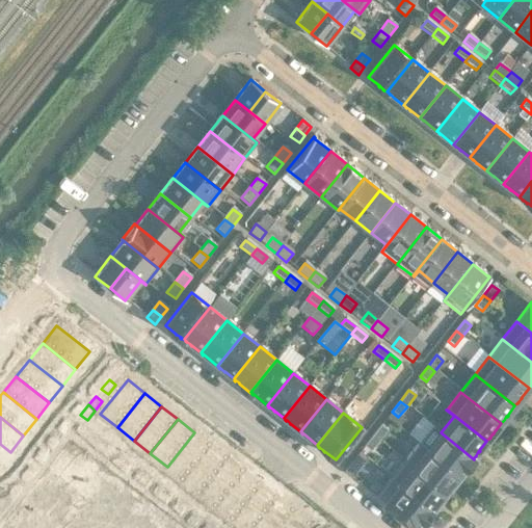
[(380,425),(372,437),(379,442),(388,430),(380,425)]
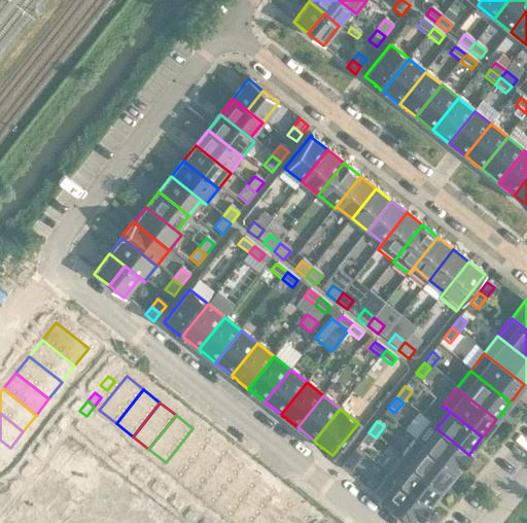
[(68,425),(61,433),(68,440),(75,430),(68,425)]
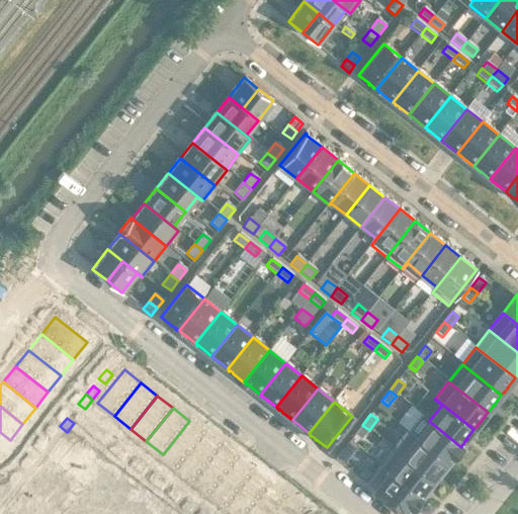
[(189,421),(163,454),(179,467),(204,433),(189,421)]
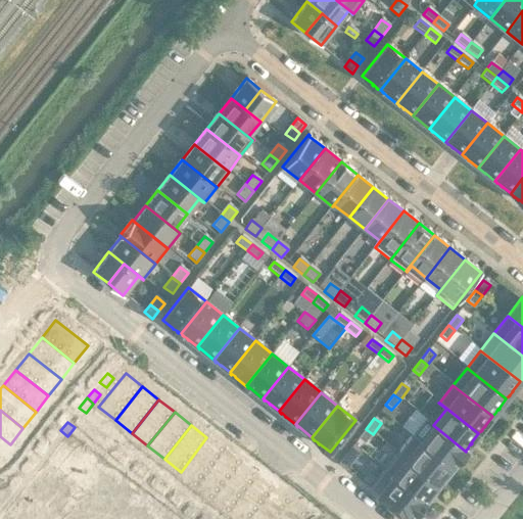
[(458,462),(466,452),(433,425),(420,442),(413,436),(412,436),(452,468),(454,466),(455,465),(454,465),(457,461),(458,462)]
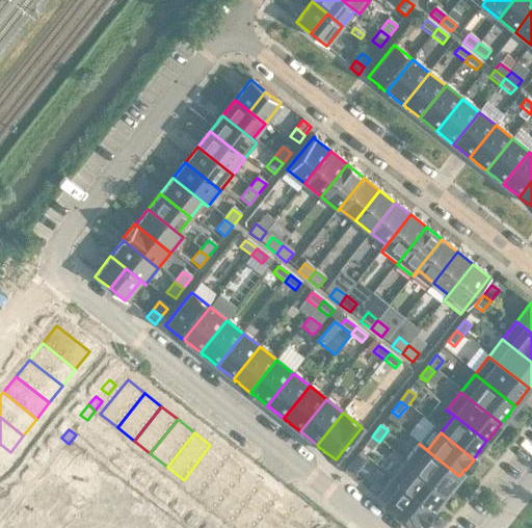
[(371,452),(379,442),(372,437),(364,447),(371,452)]
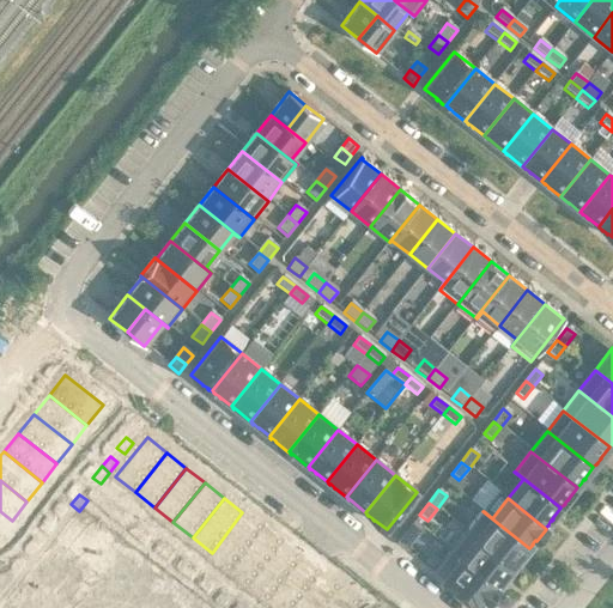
[(71,504),(62,516),(70,522),(79,511),(71,504)]
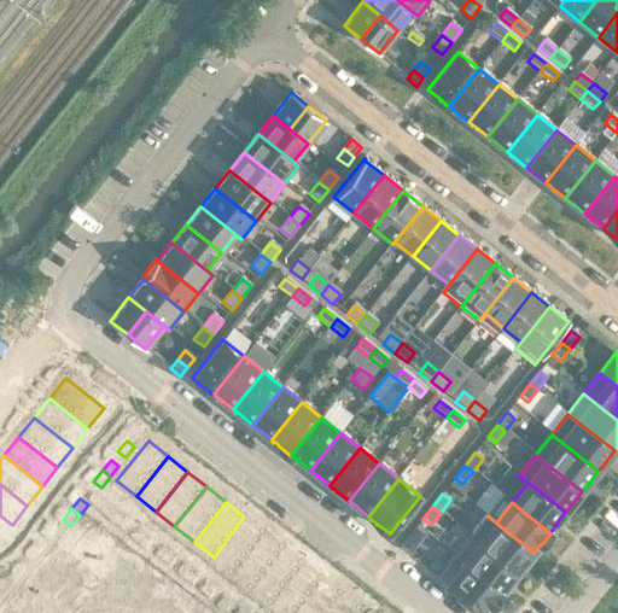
[(0,515),(0,538),(12,525),(0,515)]
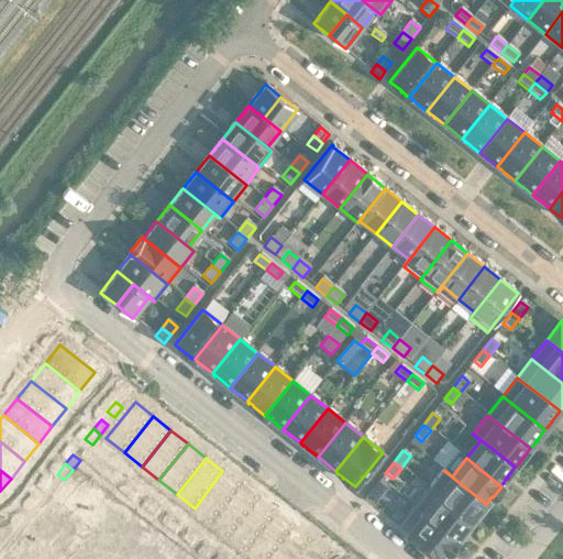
[(429,489),(471,523),(473,519),(474,521),(475,519),(474,519),(477,515),(477,516),(478,515),(477,514),(486,504),(443,470),(429,489)]
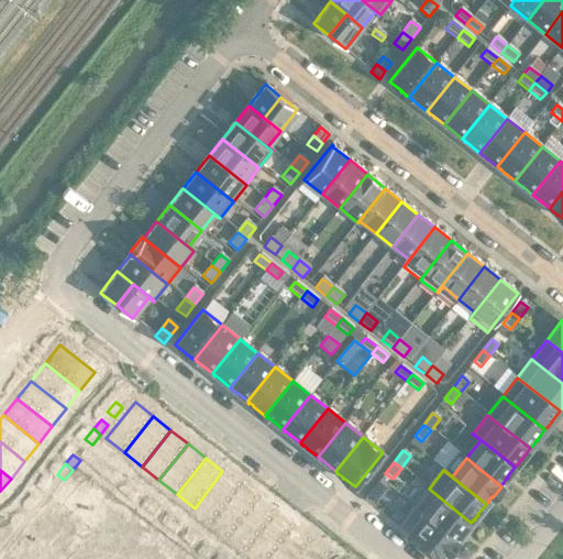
[(94,471),(87,479),(97,486),(103,479),(94,471)]
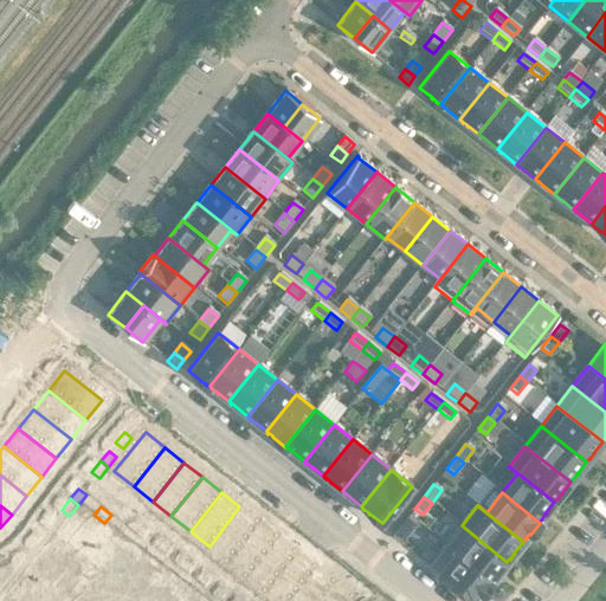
[(239,506),(210,547),(229,561),(258,522),(239,506)]
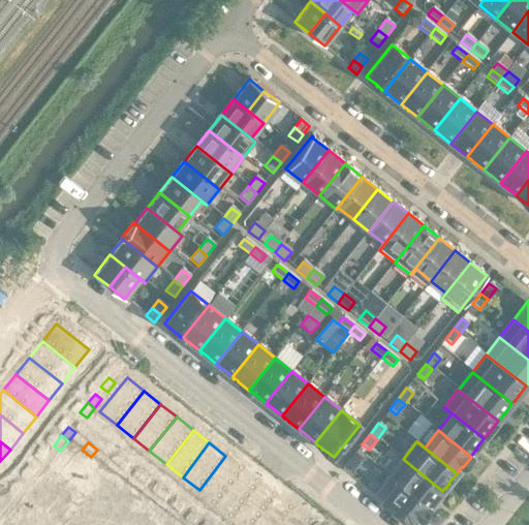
[(97,450),(91,457),(100,464),(106,458),(97,450)]
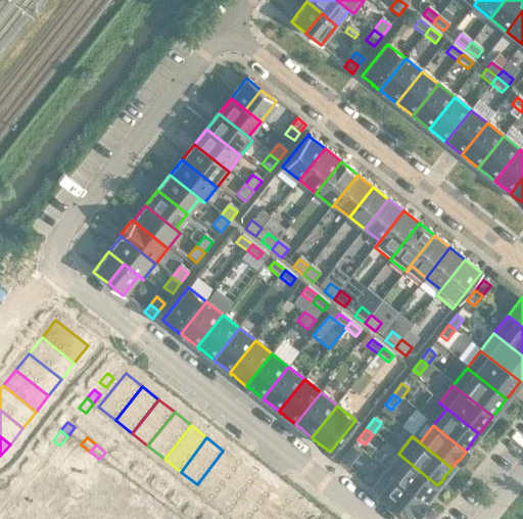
[(352,445),(339,463),(347,470),(361,453),(352,445)]
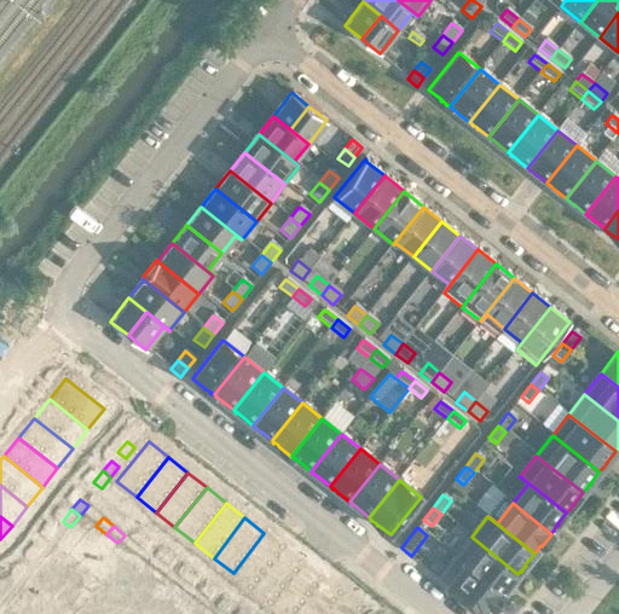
[(264,533),(233,573),(253,589),(284,549),(264,533)]
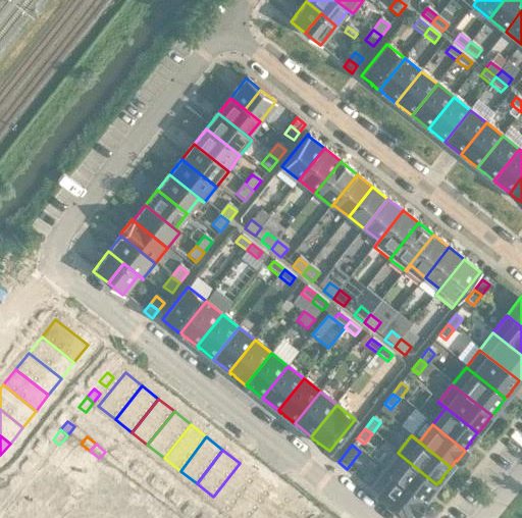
[(429,494),(436,484),(398,453),(383,470),(423,502),(424,502),(423,501),(425,499),(425,500),(426,499),(426,498),(428,495),(429,496),(430,495),(429,494)]
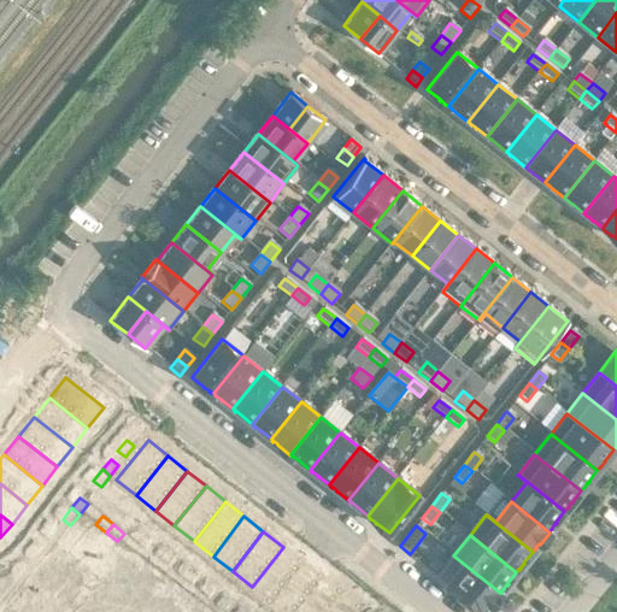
[(50,536),(41,546),(50,553),(58,542),(50,536)]
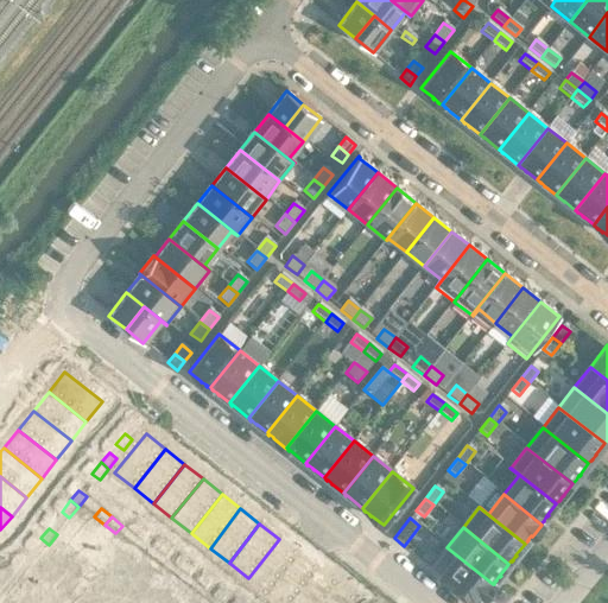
[(40,538),(31,550),(39,556),(49,545),(40,538)]
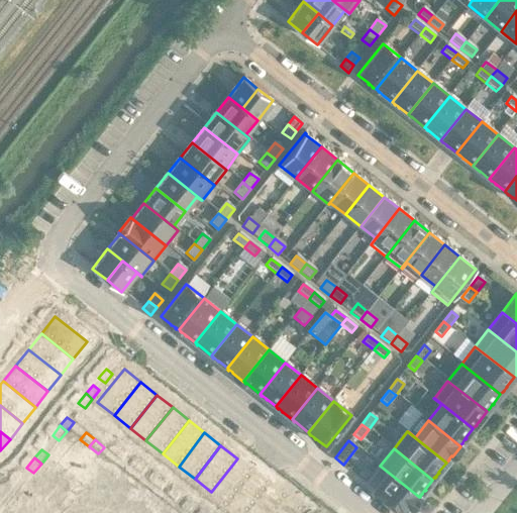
[(117,458),(112,465),(121,472),(126,466),(117,458)]
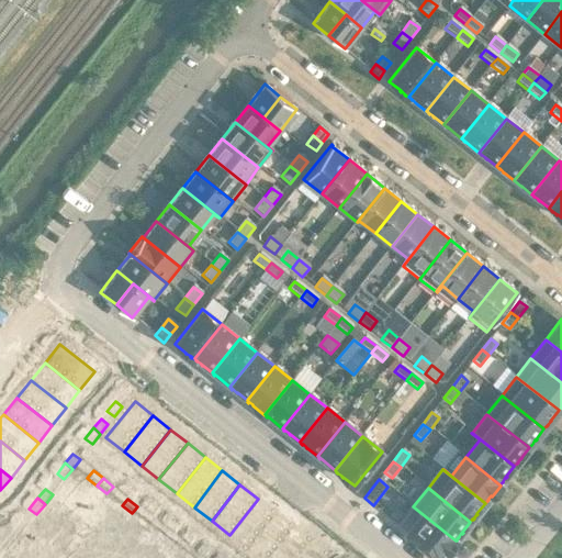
[(258,499),(229,535),(246,548),(274,512),(258,499)]
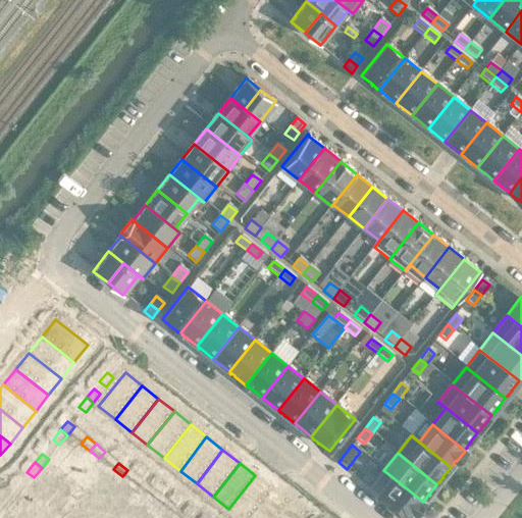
[(127,470),(122,476),(132,483),(138,477),(127,470)]
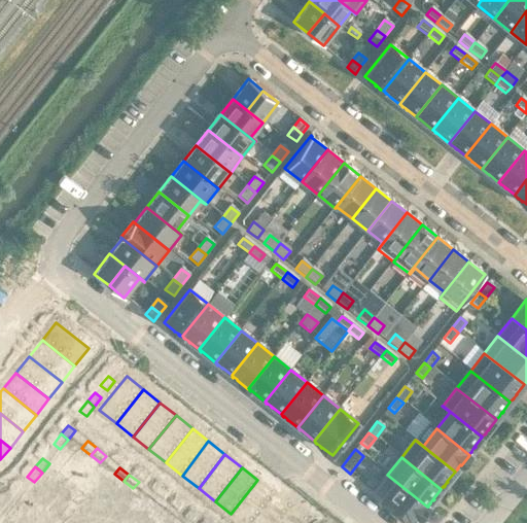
[(419,518),(427,507),(387,475),(373,494),(408,522),(415,522),(416,522),(415,521),(418,517),(419,518)]
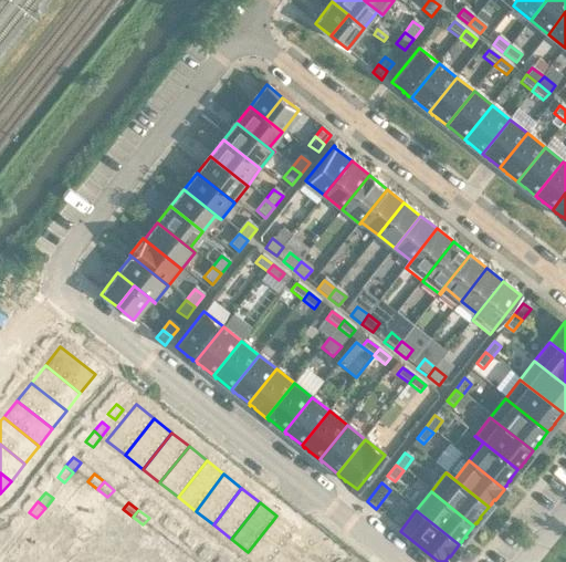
[(276,516),(248,552),(260,561),(270,561),(295,530),(276,516)]
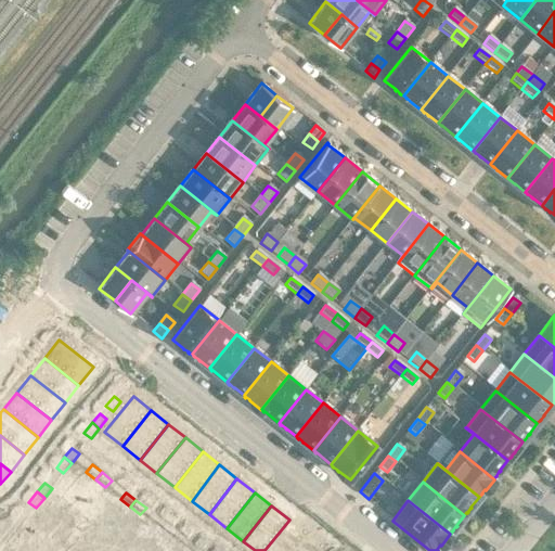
[(17,517),(10,526),(16,533),(24,523),(17,517)]
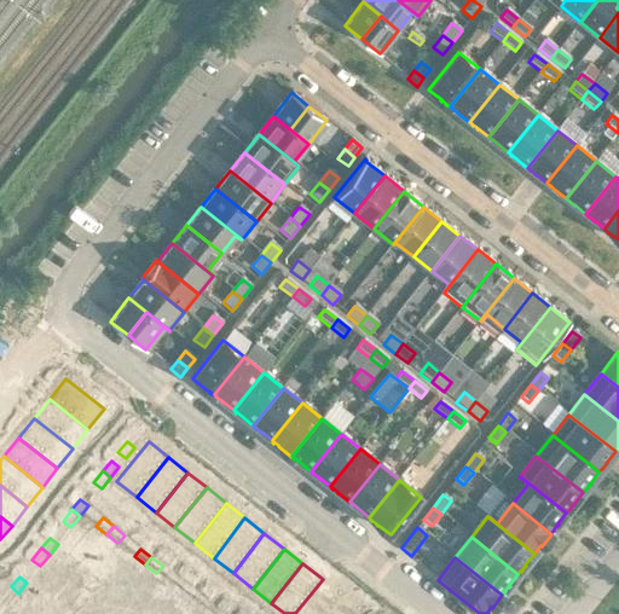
[(180,579),(174,586),(185,596),(191,588),(180,579)]
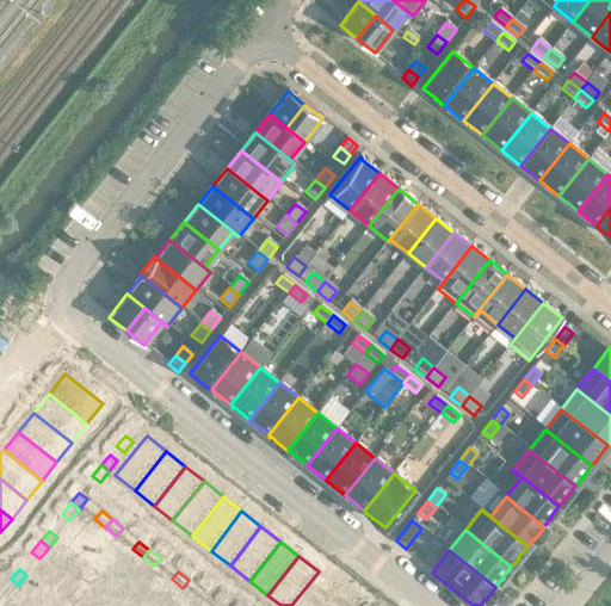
[(319,572),(291,605),(321,605),(337,587),(319,572)]
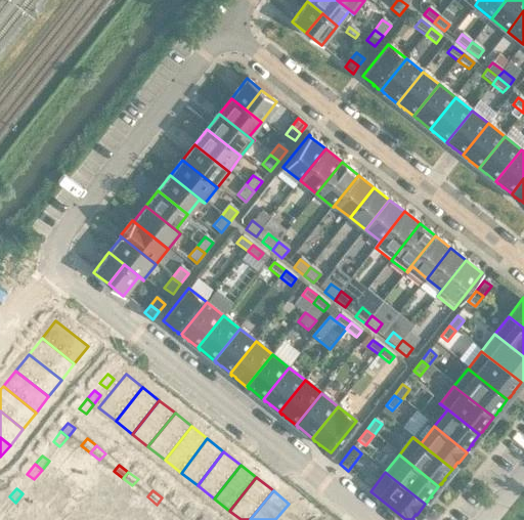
[(9,496),(1,507),(8,512),(15,503),(9,496)]
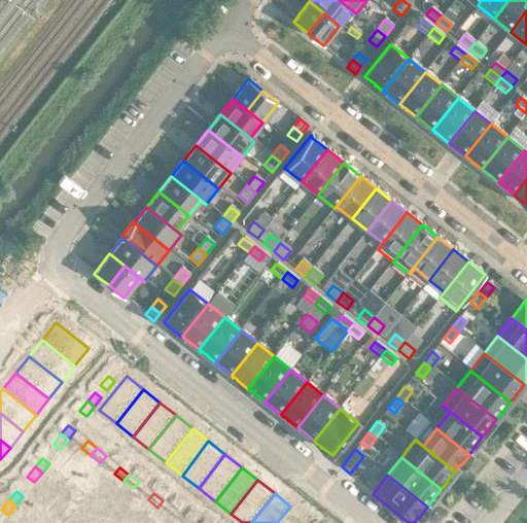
[(163,500),(157,508),(167,515),(172,508),(163,500)]
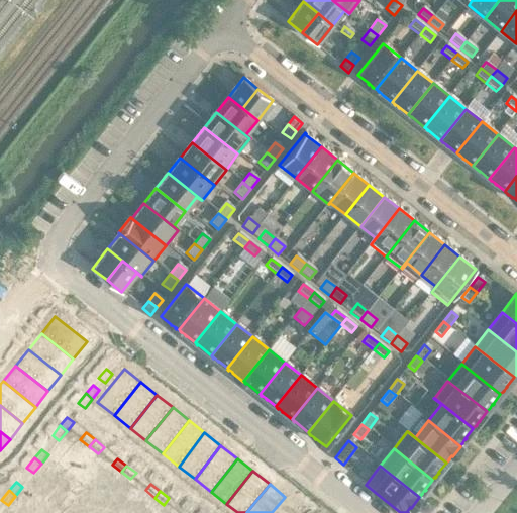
[(285,497),(272,512),(300,512),(302,510),(285,497)]
